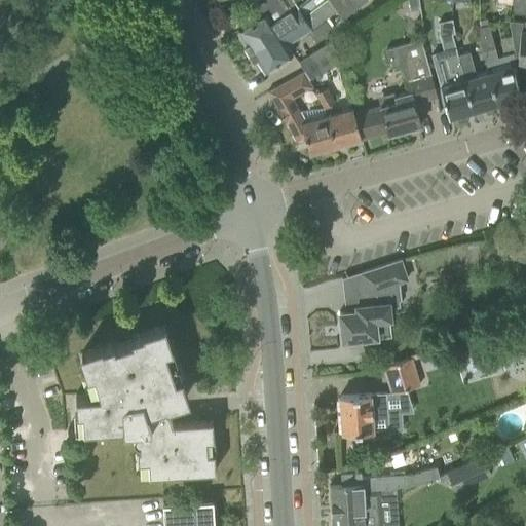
[(285,13),(275,0),(264,0),(252,6),(236,15),(243,27),(238,30),(239,33),(239,37),(241,42),(246,43),(247,44),(243,45),(249,52),(251,51),(303,19),(325,0),(304,0),(296,6),(285,13)]
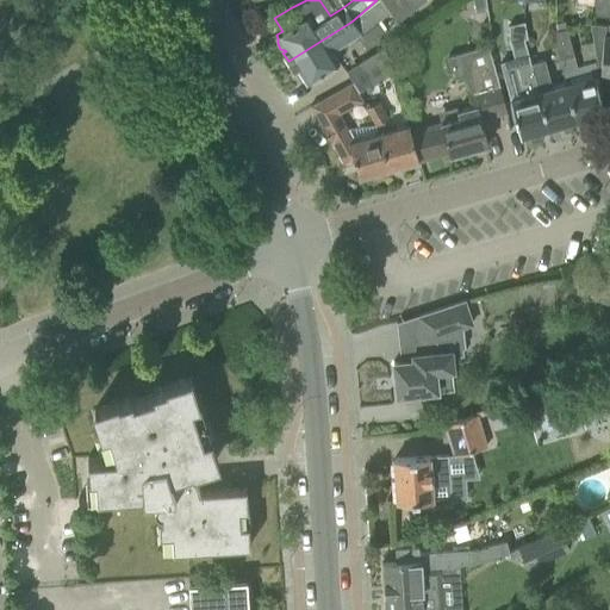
[(360,33),(390,12),(397,22),(425,0),(377,0),(352,22),(291,60),(288,61),(293,69),(296,67),(297,67),(296,73),(299,79),(304,80),(306,82),(338,62),(331,51),(360,33)]
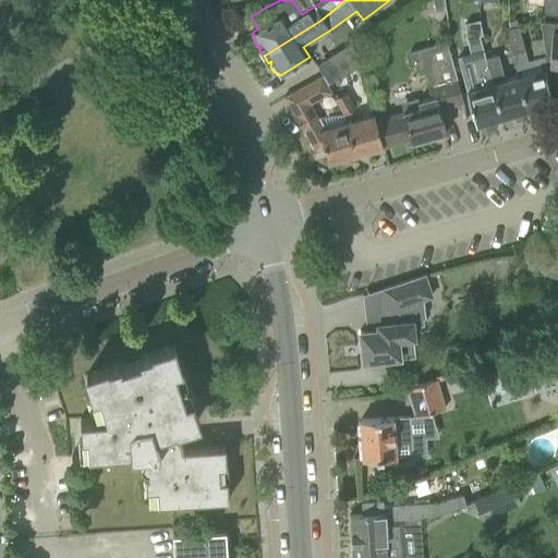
[(557,22),(540,21),(550,84),(557,85),(557,22)]
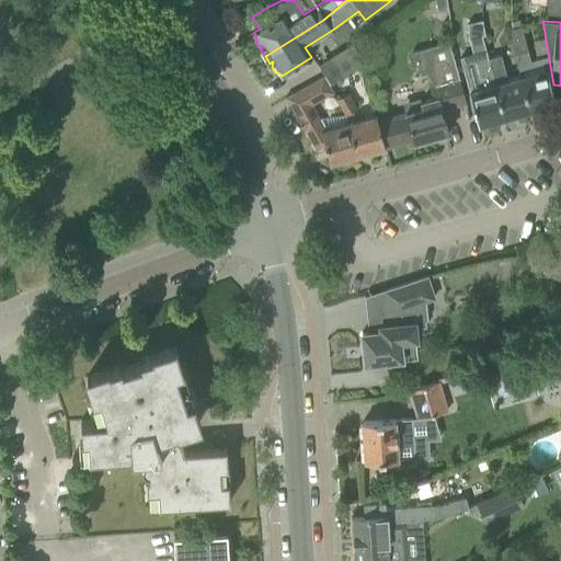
[(510,44),(519,77),(521,77),(530,109),(556,102),(552,89),(553,89),(548,69),(533,73),(527,53),(521,26),(511,29),(510,44)]
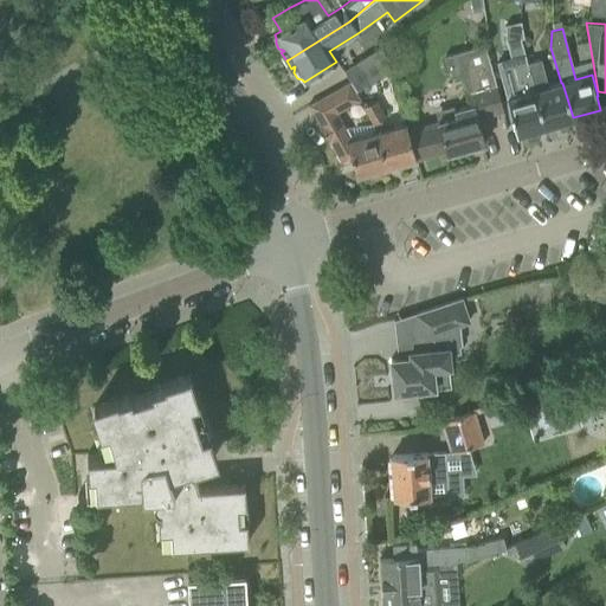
[(528,69),(527,63),(521,38),(507,40),(522,94),(505,98),(516,134),(545,126),(528,69)]
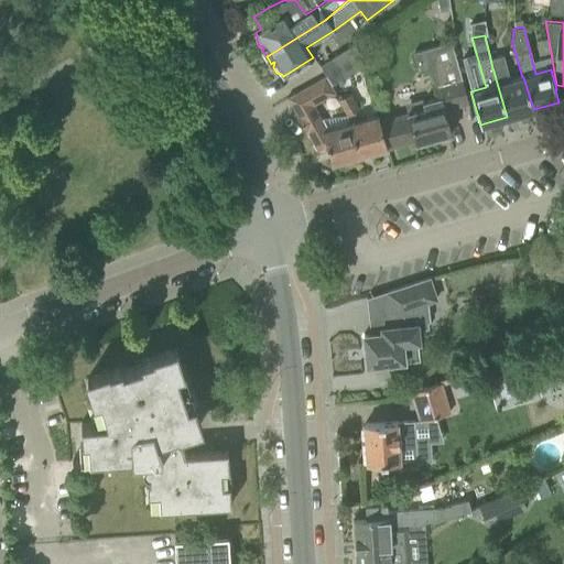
[(362,65),(356,42),(320,65),(326,75),(325,75),(331,85),(362,65)]
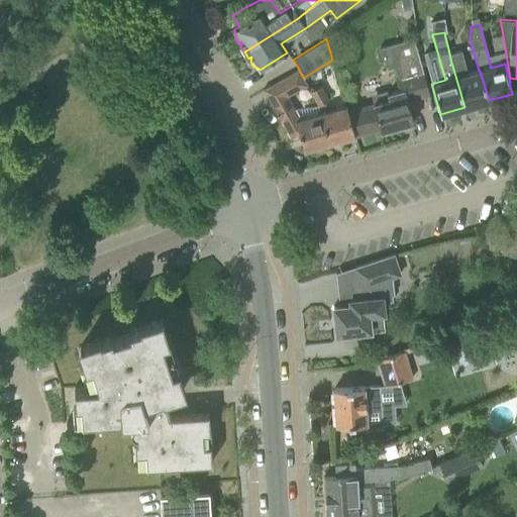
[(429,95),(423,75),(413,38),(380,47),(385,66),(393,64),(397,79),(396,79),(399,90),(386,93),(387,97),(373,101),(374,104),(348,111),(346,106),(345,106),(353,135),(381,128),(381,130),(413,121),(408,101),(429,95)]
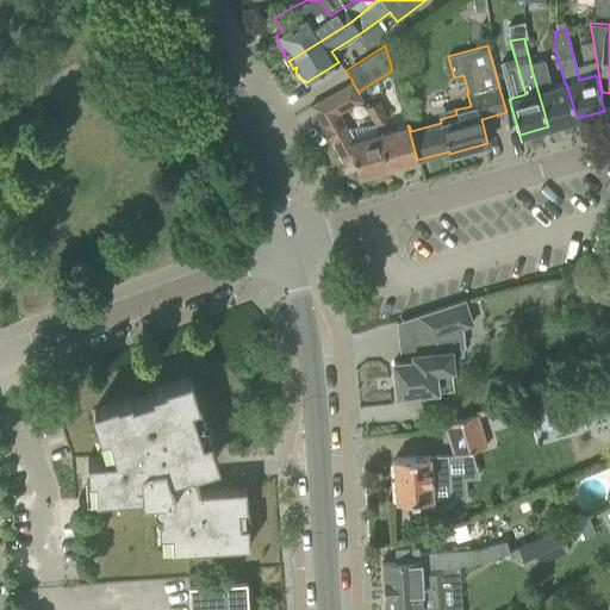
[(566,83),(565,83),(551,87),(543,60),(530,63),(531,69),(548,126),(577,118),(566,83)]
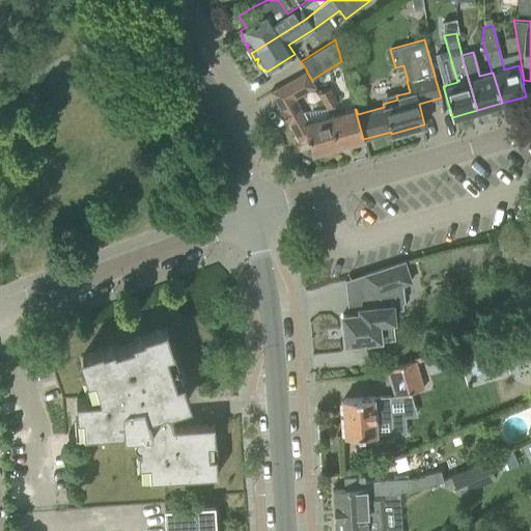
[(315,87),(311,80),(306,71),(274,89),(284,106),(279,108),(298,142),(308,139),(312,154),(337,146),(329,116),(308,121),(295,99),(315,87)]
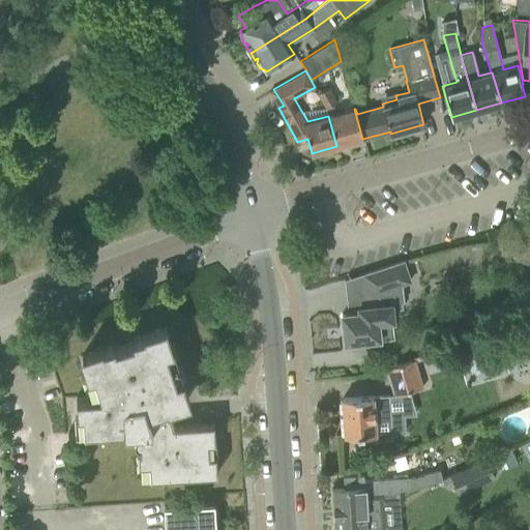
[(362,139),(354,109),(334,114),(332,105),(337,101),(329,86),(318,92),(326,107),(328,116),(336,146),(362,139)]
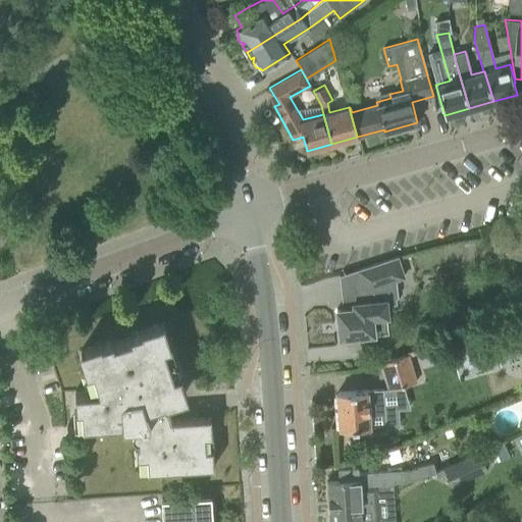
[(397,256),(358,268),(365,289),(366,289),(367,301),(352,302),(353,307),(336,309),(340,337),(341,337),(342,340),(352,338),(352,336),(374,333),(372,317),(387,316),(386,303),(395,302),(395,297),(397,296),(395,279),(404,276),(397,256)]
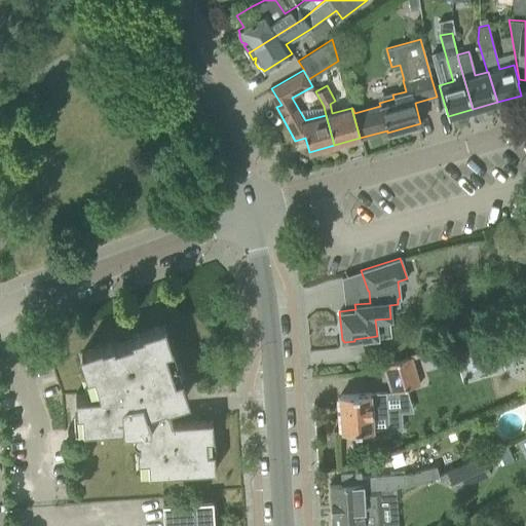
[(180,378),(183,377),(179,363),(176,362),(175,362),(174,359),(173,360),(174,361),(170,363),(164,347),(170,345),(163,326),(130,336),(132,339),(123,342),(114,344),(113,342),(81,352),(87,372),(92,371),(99,391),(75,393),(76,410),(81,409),(82,426),(122,423),(122,427),(136,426),(138,431),(136,433),(134,434),(134,435),(133,436),(133,437),(133,438),(133,439),(133,440),(134,441),(135,442),(135,443),(136,443),(138,444),(139,444),(139,448),(137,448),(138,460),(148,460),(148,473),(142,474),(142,475),(215,470),(214,453),(216,453),(215,437),(213,437),(212,420),(173,422),(165,404),(187,397),(180,378)]
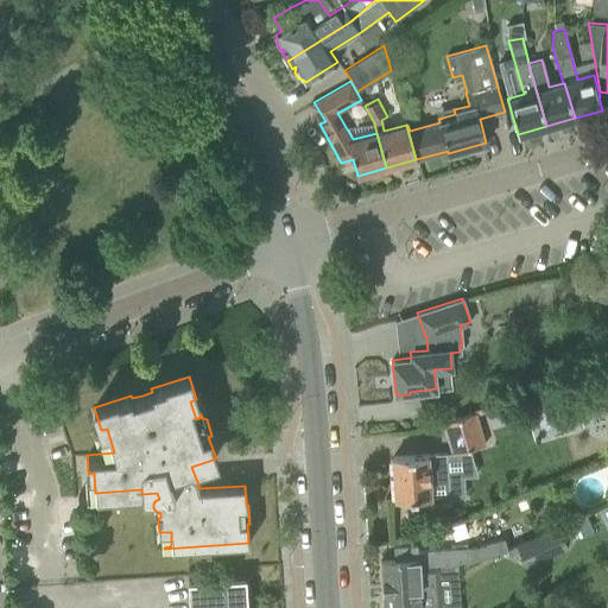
[(485,445),(476,416),(505,407),(502,400),(475,407),(476,413),(445,423),(453,454),(485,445)]
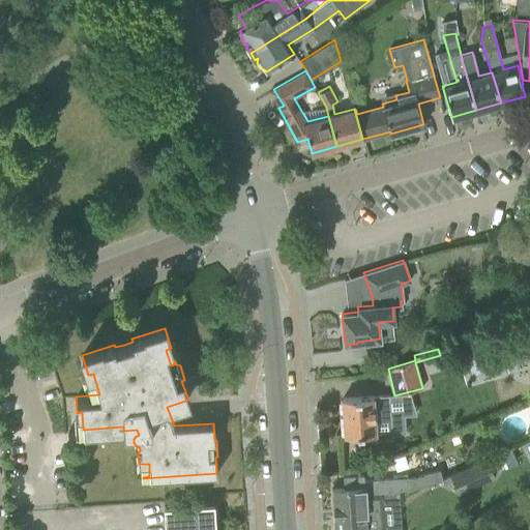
[(443,370),(439,359),(427,363),(431,374),(443,370)]
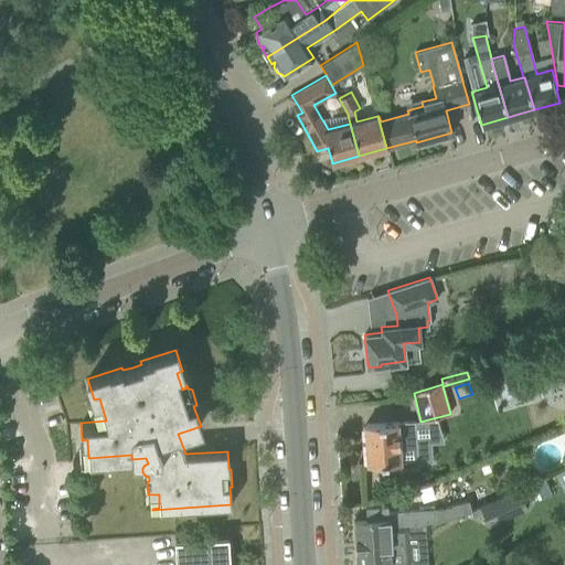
[(430,460),(429,444),(429,440),(415,441),(414,422),(397,423),(397,422),(364,424),(368,465),(381,464),(381,476),(401,475),(401,468),(417,467),(416,461),(430,460)]
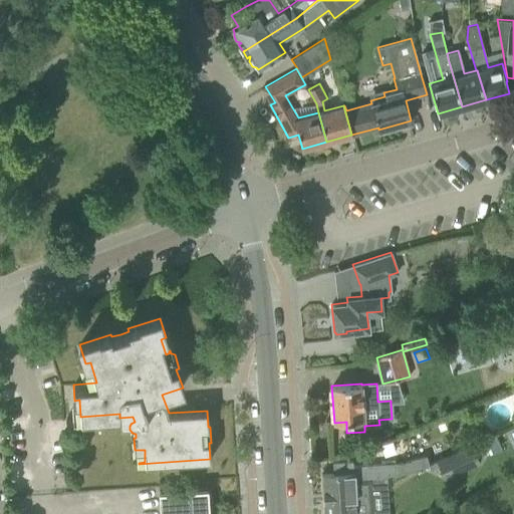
[(472,444),(436,461),(445,480),(480,462),(479,459),(488,454),(482,441),(472,445),(472,444)]
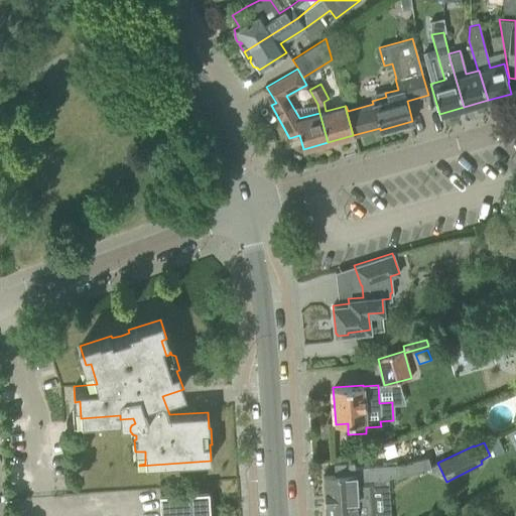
[(380,480),(388,478),(430,467),(428,457),(397,465),(379,467),(354,468),(354,462),(334,464),(335,475),(323,476),(325,503),(345,501),(344,492),(356,491),(356,482),(380,480)]
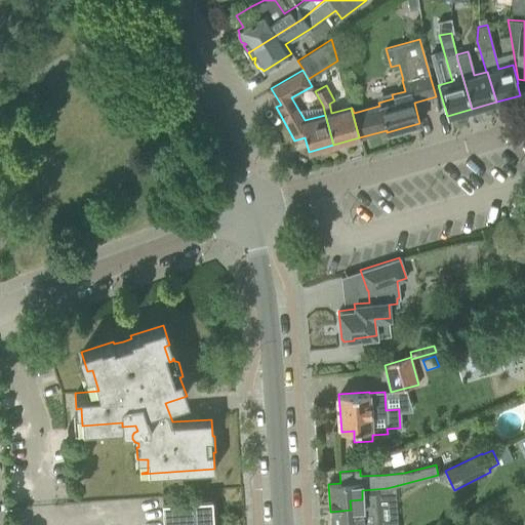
[(396,498),(395,486),(387,488),(362,490),(362,499),(350,500),(351,510),(330,512),(330,524),(381,524),(380,499),(396,498)]
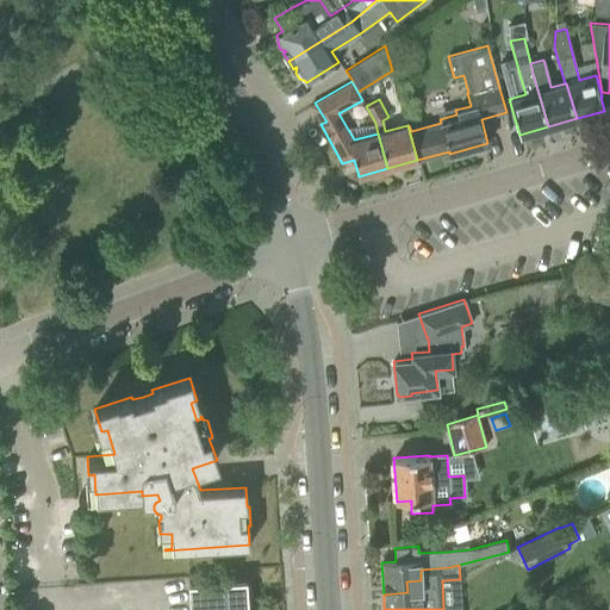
[(248,609),(246,579),(188,584),(190,609),(248,609)]
